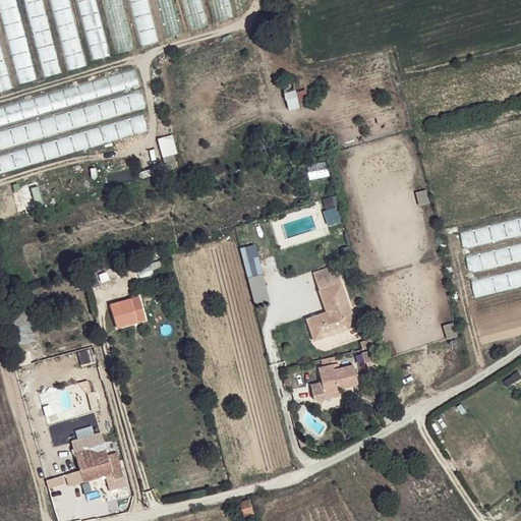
[(78,0),(96,59),(109,55),(93,0),(78,0)]
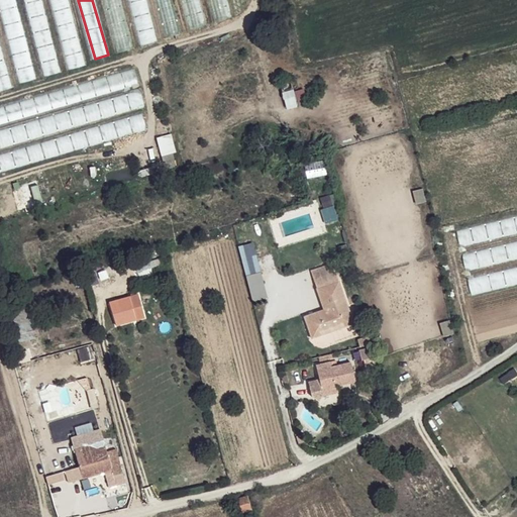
[(290,80),(279,83),(282,93),(293,89),(290,80)]
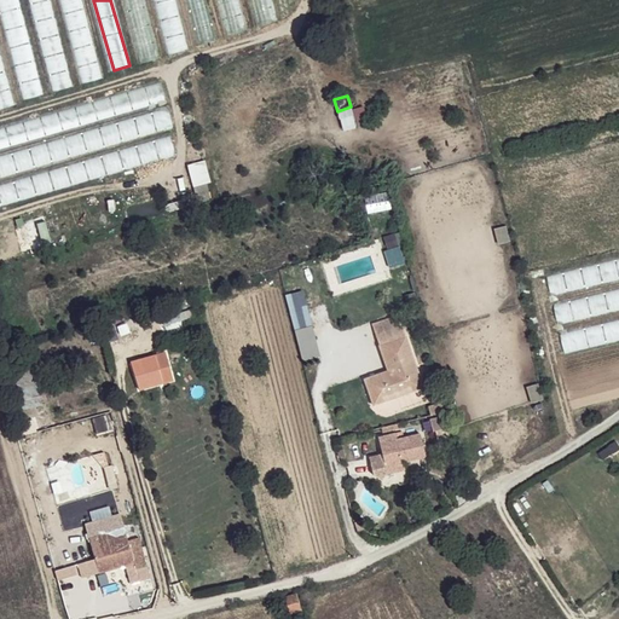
[(192,189),(210,184),(204,161),(186,166),(192,189)]
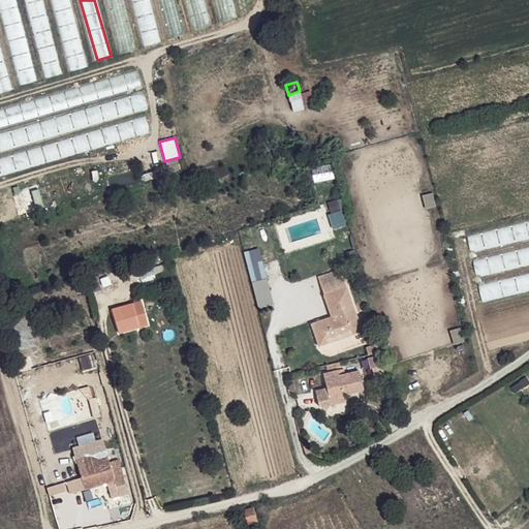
[(340,209),(329,211),(333,229),(344,226),(340,209)]
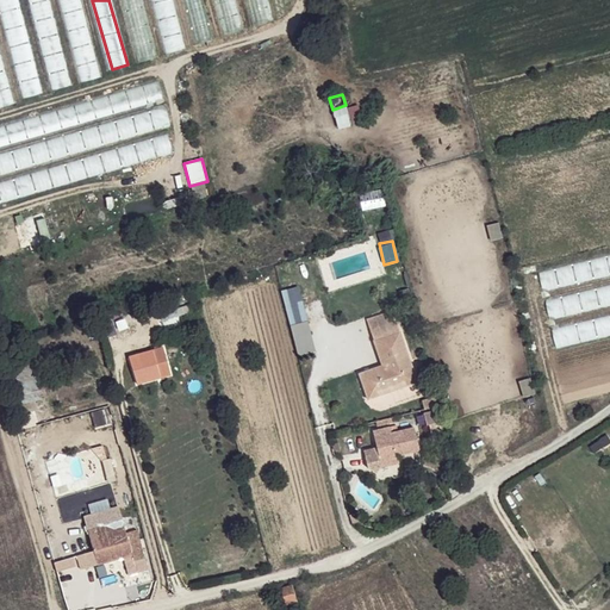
[(299,287),(280,292),(297,358),(315,353),(299,287)]
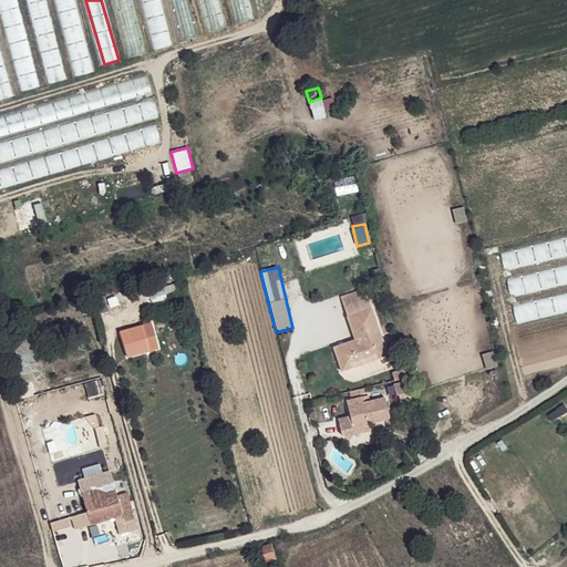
[(175,286),(151,294),(152,299),(177,291),(175,286)]
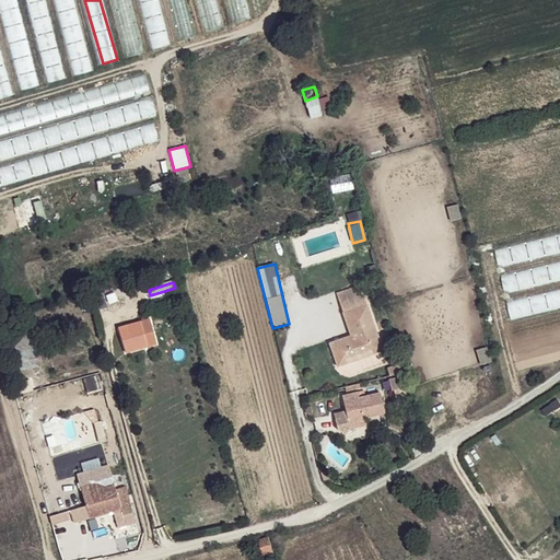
[(383,350),(368,303),(342,312),(350,335),(329,342),(331,351),(342,348),(346,359),(371,351),(372,353),(383,350)]
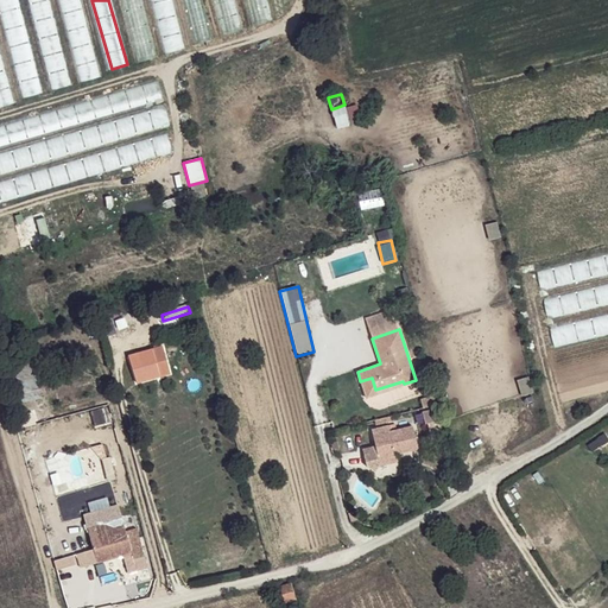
[(162,346),(152,349),(163,377),(172,372),(162,346)]
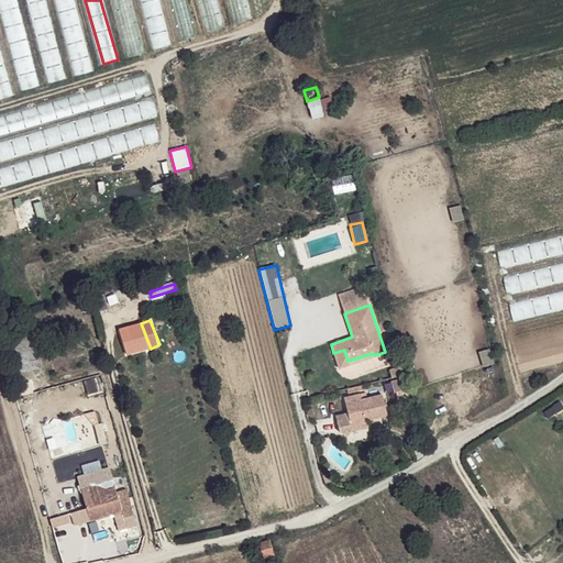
[(338,367),(374,355),(373,353),(348,361),(344,350),(333,353),(338,367)]
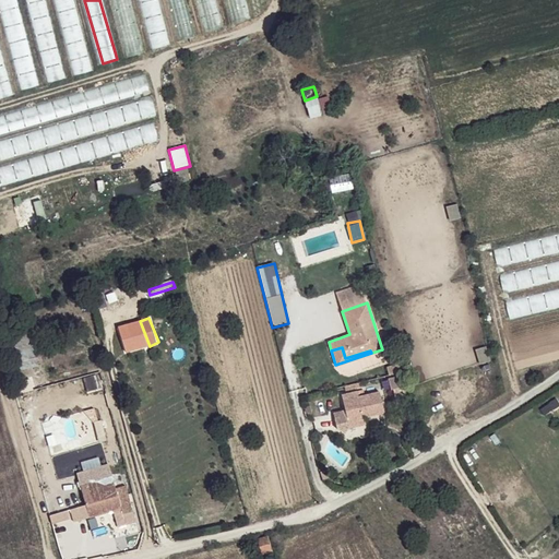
[(391,390),(393,390),(395,397),(406,395),(401,376),(388,379),(391,390)]
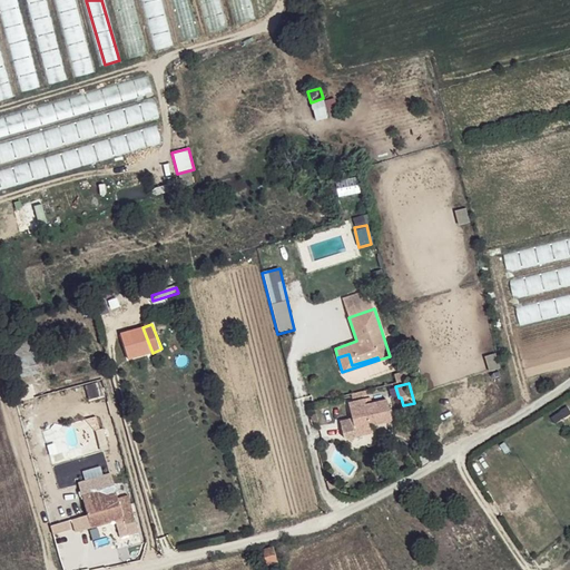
[(364,399),(349,402),(354,424),(342,426),(345,438),(352,443),(357,436),(372,432),(371,426),(392,421),(387,400),(366,404),(364,399)]
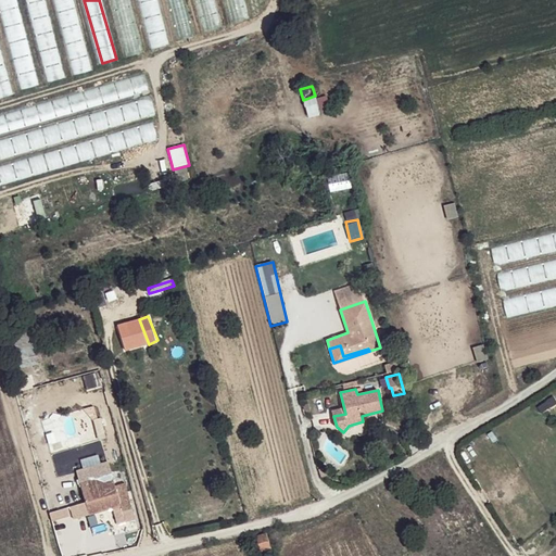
[(81,487),(90,517),(122,507),(125,517),(135,515),(128,492),(118,494),(113,477),(81,487)]
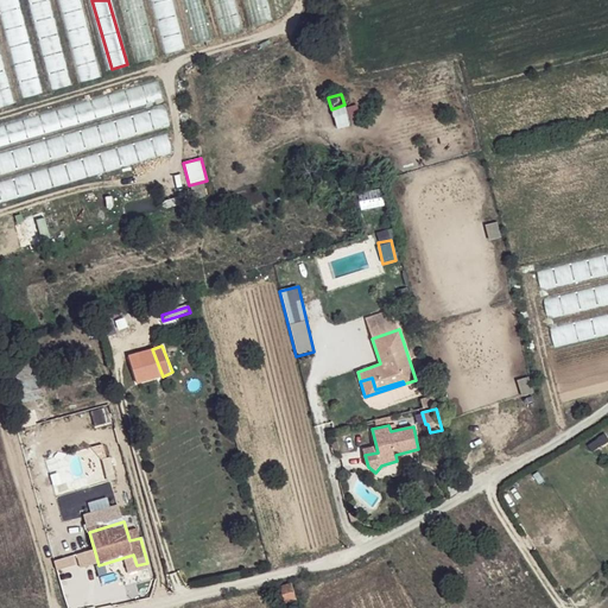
[(297,600),(292,583),(282,588),(286,602),(297,600)]
